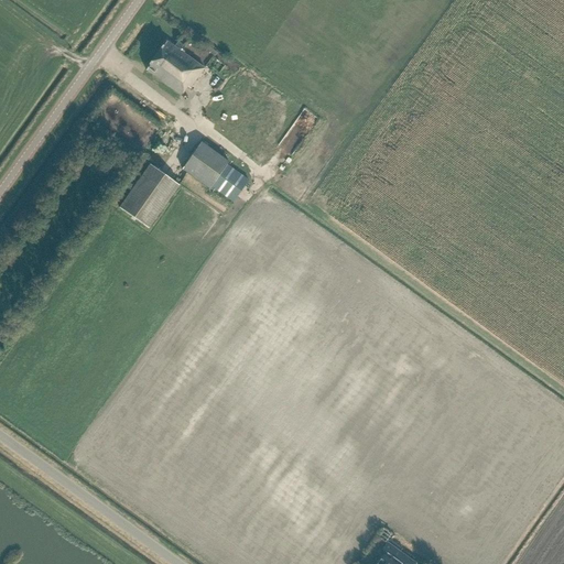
[(147,71),(154,76),(166,58),(172,62),(180,51),(166,42),(147,71)]
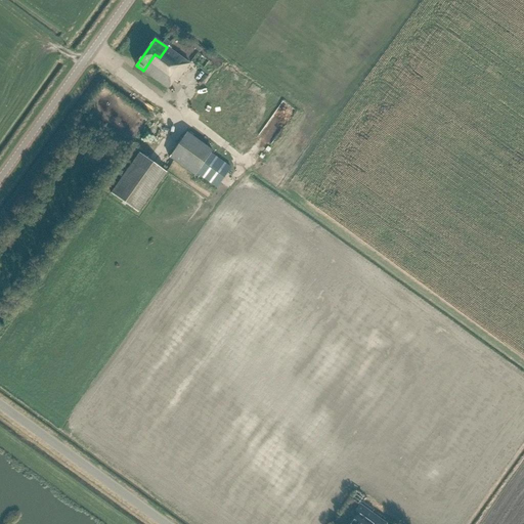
[(155,54),(143,71),(169,89),(175,81),(177,82),(190,64),(167,47),(160,57),(155,54)]
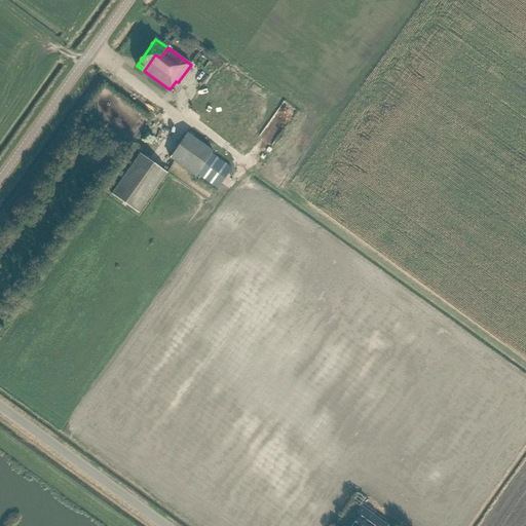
[(223,71),(209,61),(203,70),(217,80),(223,71)]
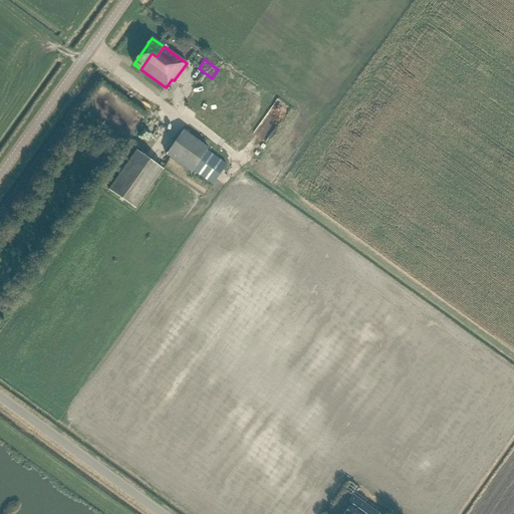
[(206,92),(193,109),(213,124),(219,115),(229,122),(236,113),(206,92)]
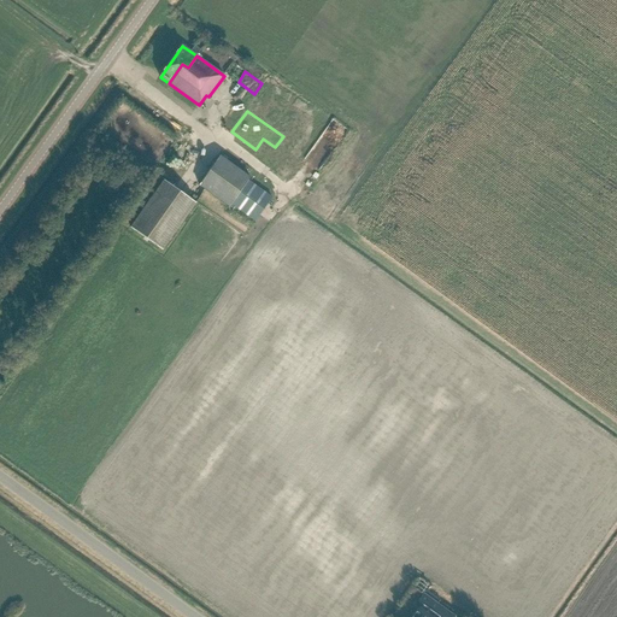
[(221,157),(199,186),(230,207),(231,205),(254,222),(272,198),(248,181),(251,177),(221,157)]
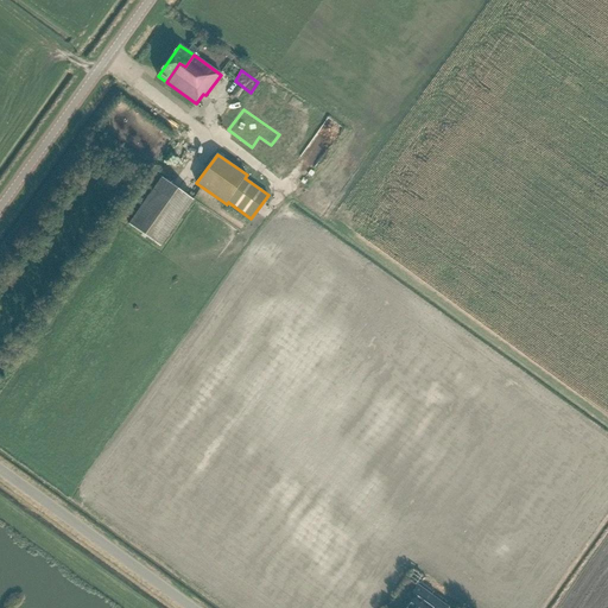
[(162,178),(128,225),(160,247),(194,201),(162,178)]
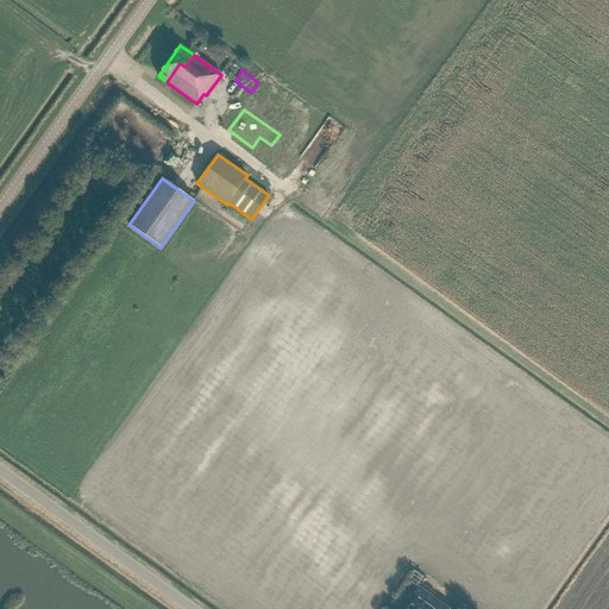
[(424,608),(433,597),(418,586),(410,596),(415,600),(407,608),(424,608)]
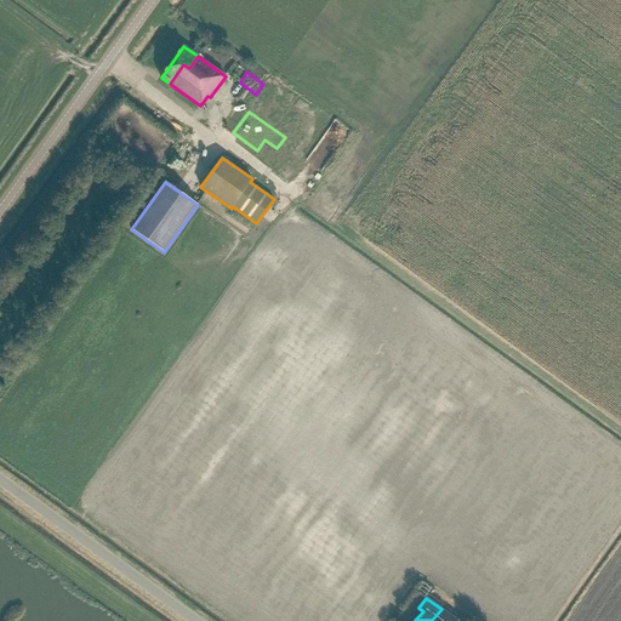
[(442,609),(432,620),(456,620),(457,620),(442,609)]
